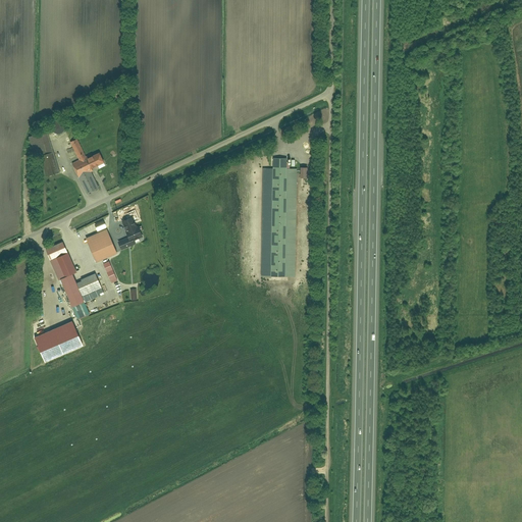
[(48,134),(29,139),(40,178),(59,172),(48,134)]
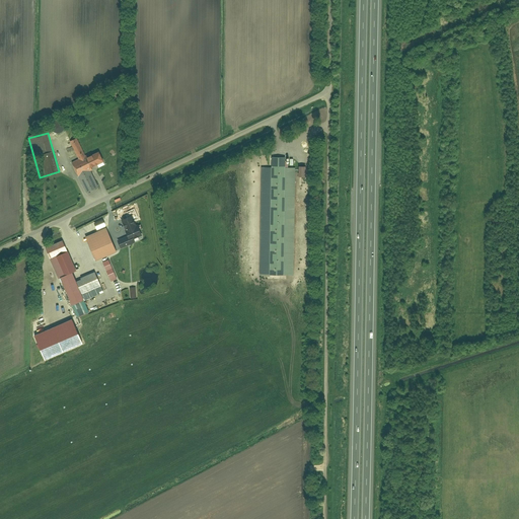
[(77,140),(69,144),(76,158),(70,161),(85,195),(97,190),(88,169),(102,162),(98,153),(86,158),(77,140)]
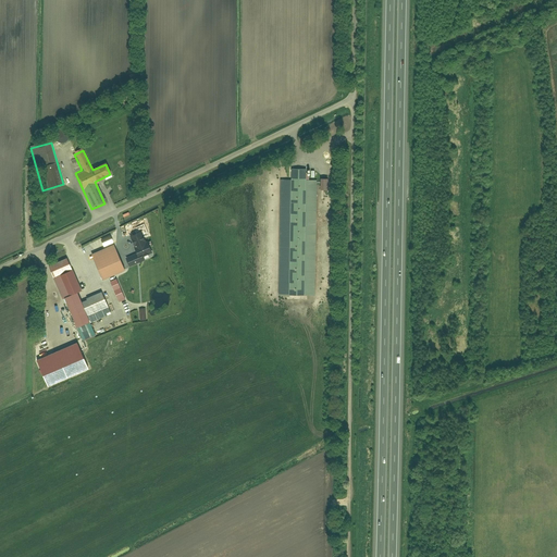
[(291,169),(291,180),(305,181),(305,170),(291,169)]
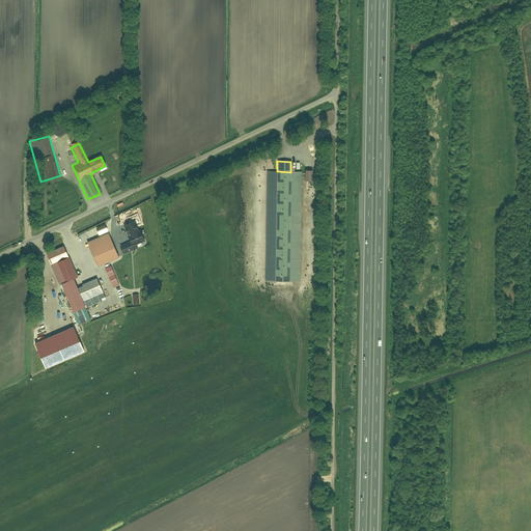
[(277,171),(268,171),(264,279),(300,280),(302,172),(290,172),(277,171)]
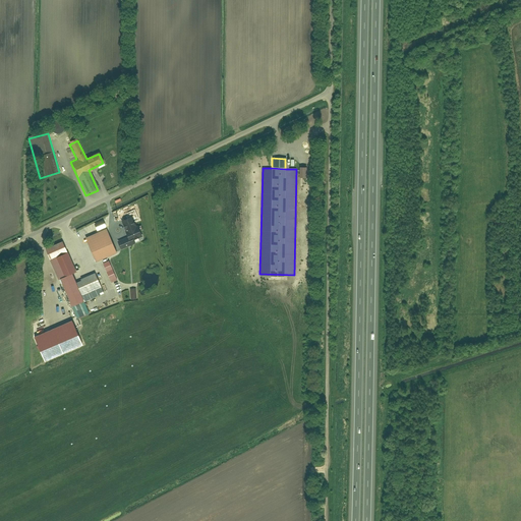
[(132,218),(122,222),(128,238),(117,242),(121,251),(136,245),(135,241),(142,238),(138,227),(136,228),(132,218)]
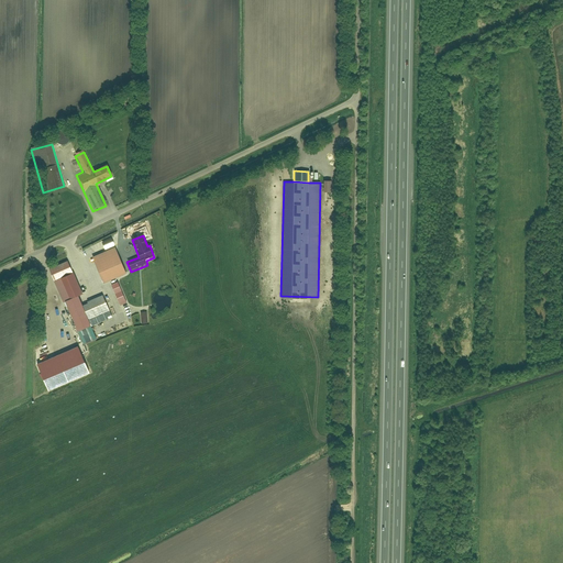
[(116,249),(94,258),(105,284),(127,274),(116,249)]
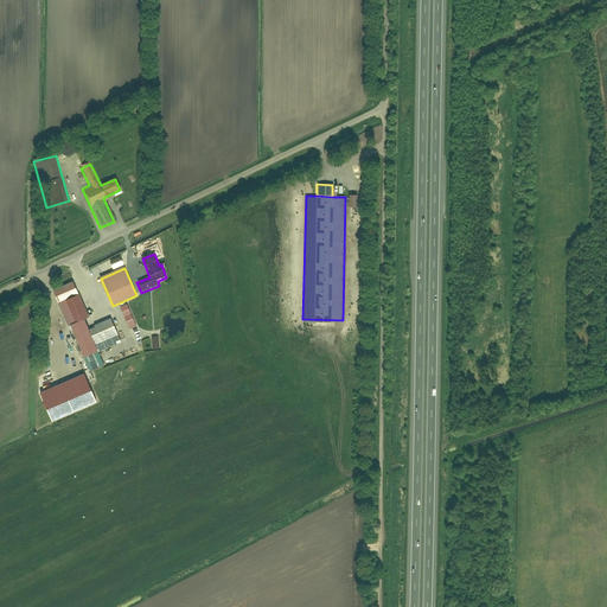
[(71,283),(52,292),(81,360),(87,359),(91,372),(101,369),(94,352),(119,342),(110,321),(91,330),(71,283)]
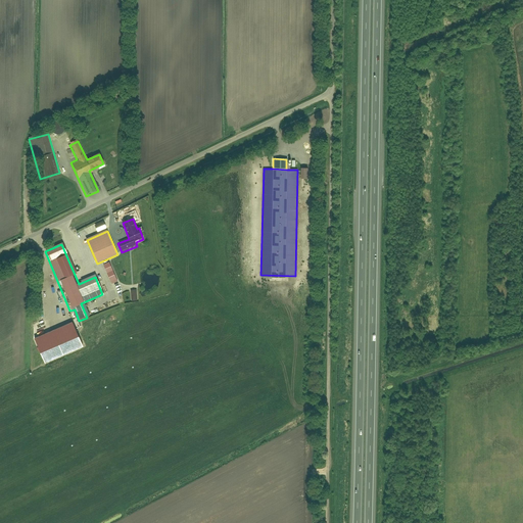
[(109,263),(103,266),(110,283),(116,281),(109,263)]
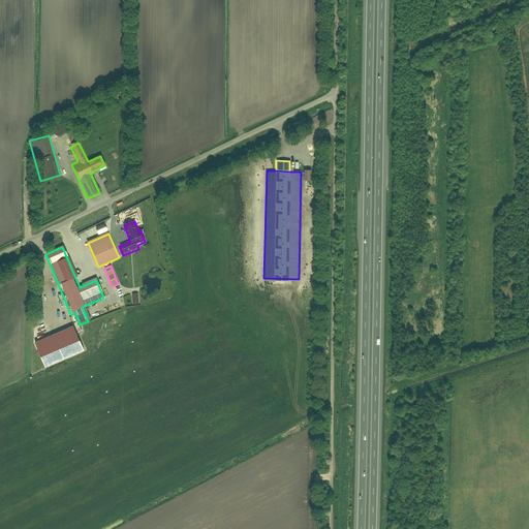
[(47,366),(86,350),(76,325),(37,341),(47,366)]
